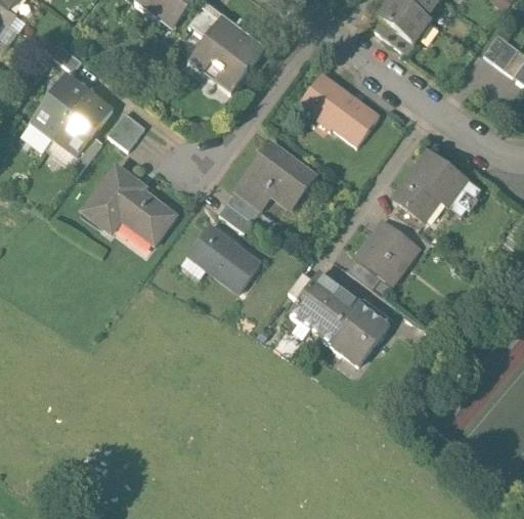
[(0,0),(0,4),(5,8),(11,0),(0,0)]
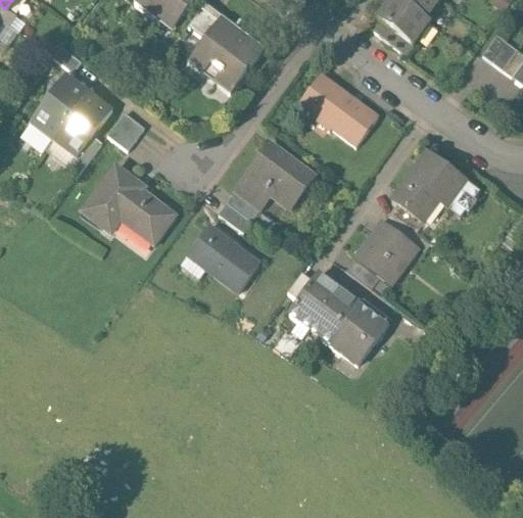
[(131,0),(170,30),(191,0),(131,0)]
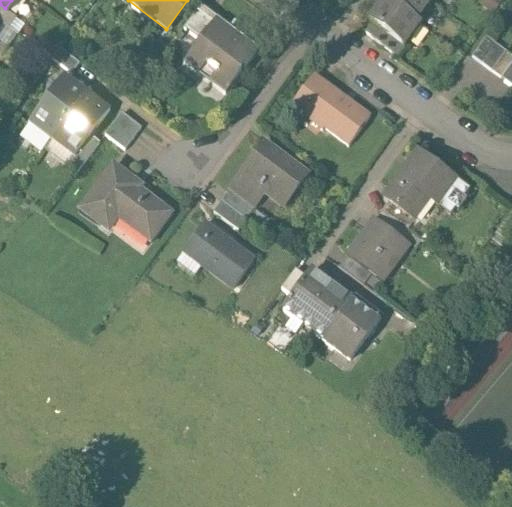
[(398,38),(414,16),(392,0),(373,0),(364,12),(398,38)]
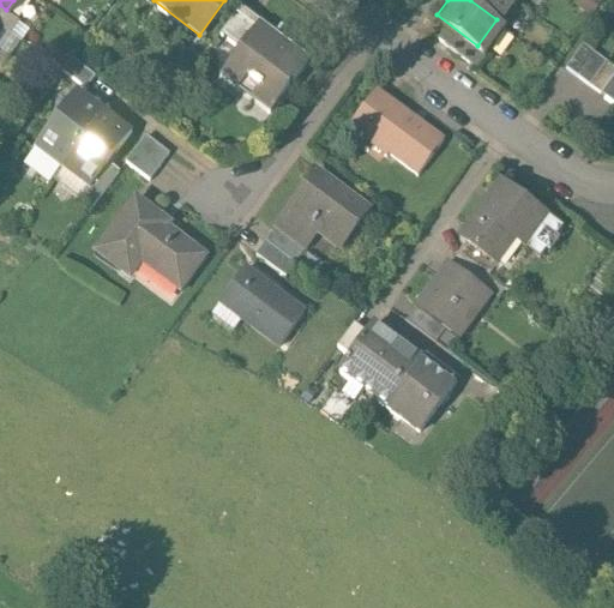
[(470,0),(497,19),(511,0),(470,0)]
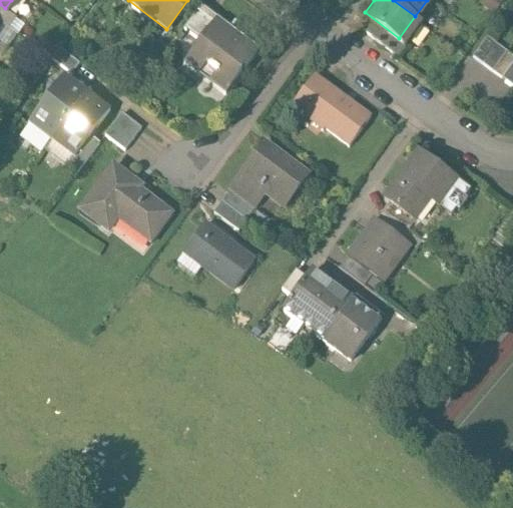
[(262,45),(215,12),(183,58),(229,90),(262,45)]
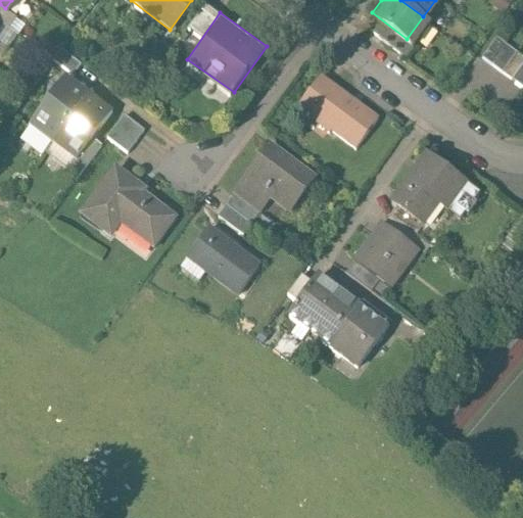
[(522,56),(522,51),(497,33),(482,53),(511,74),(522,56)]
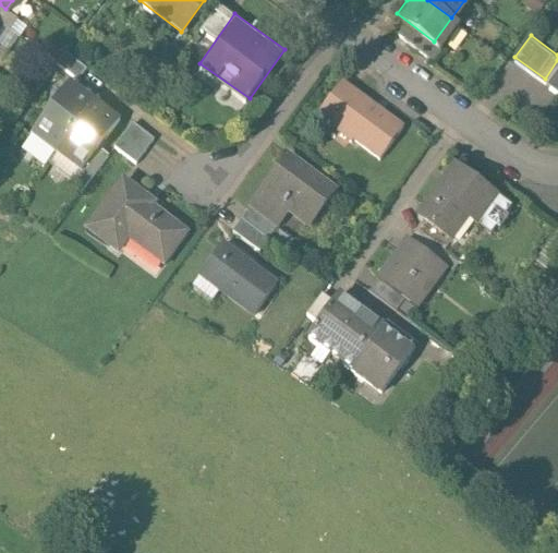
[(45,159),(95,96),(69,75),(19,139),(45,159)]
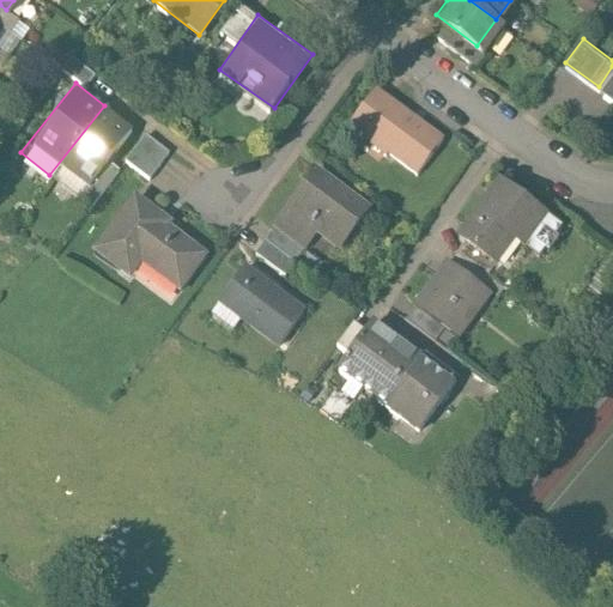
[(443,133),(376,83),(347,121),(416,171),(443,133)]
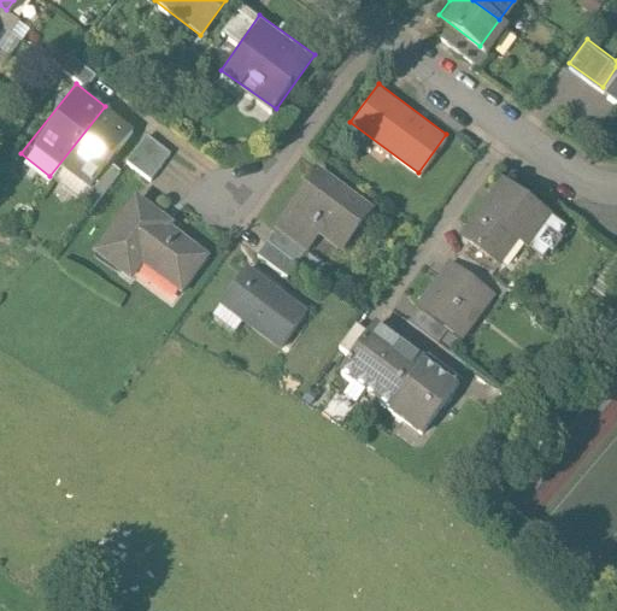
[(131,128),(105,106),(50,176),(76,198),(131,128)]
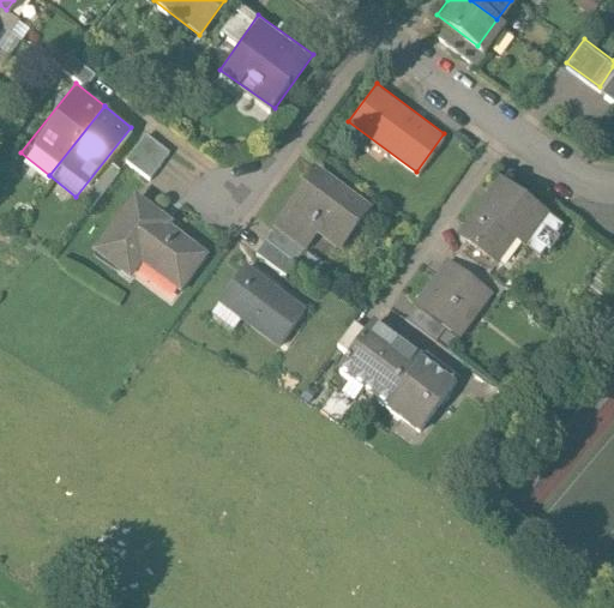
[(286,272),(317,232),(339,248),(374,203),(317,161),(282,206),(252,248),(286,272)]
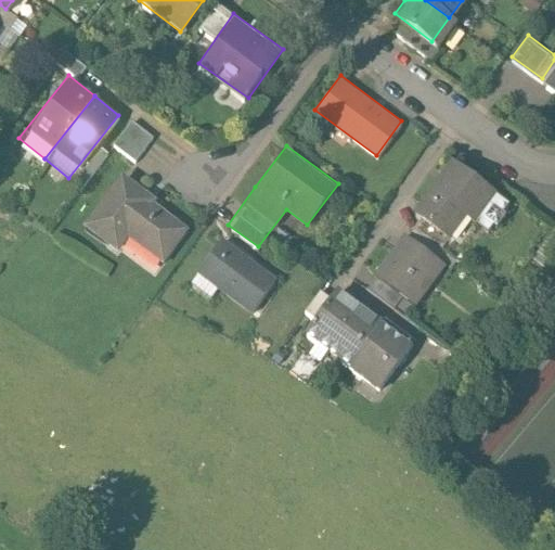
[(499,191),(451,156),(412,210),(460,245),(499,191)]
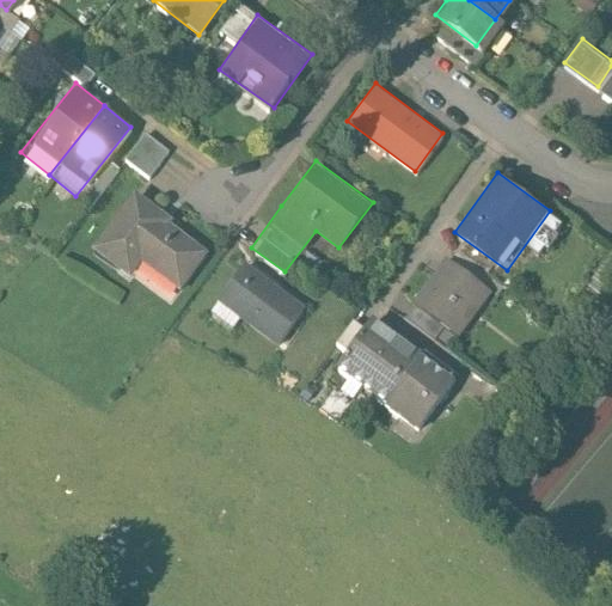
[(207,248),(133,194),(92,250),(166,304),(207,248)]
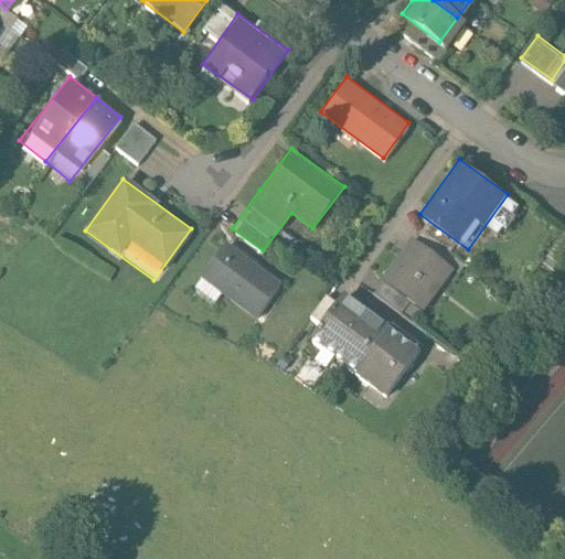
[(456,270),(411,236),(381,277),(425,310),(456,270)]
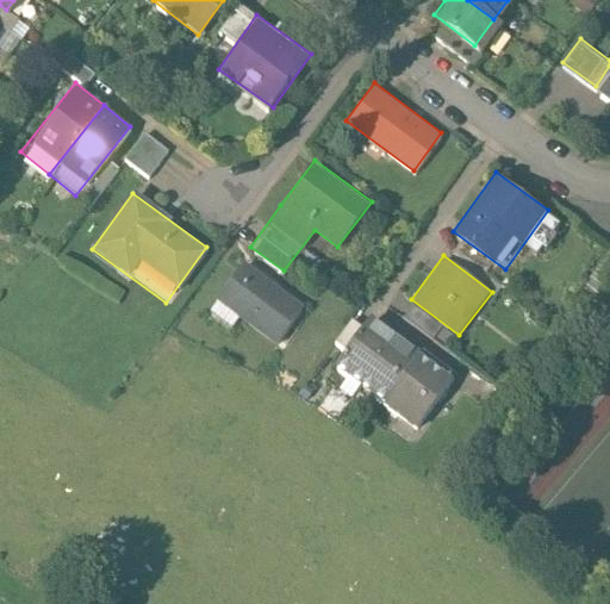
[(304,304),(243,257),(215,297),(275,342),(304,304)]
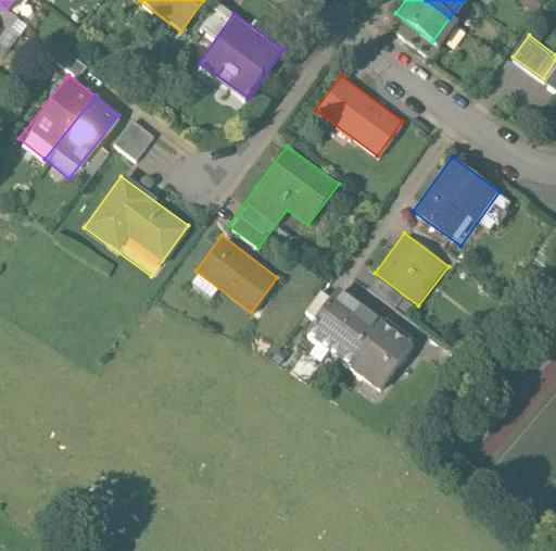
[(304,330),(328,350),(363,305),(338,287),(304,330)]
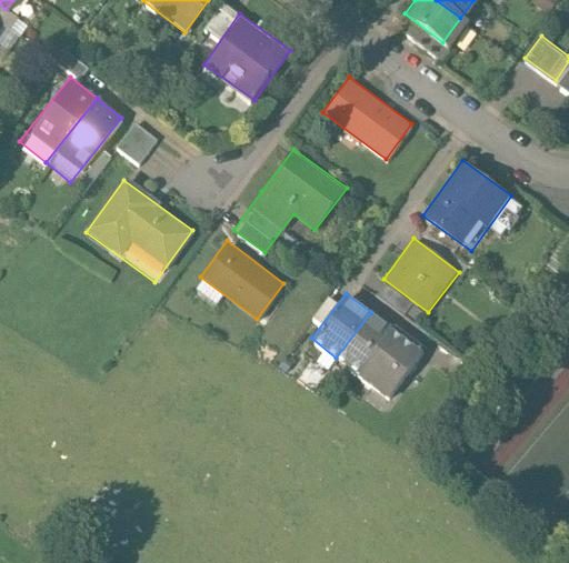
[(336,358),(361,376),(396,332),(371,312),(336,358)]
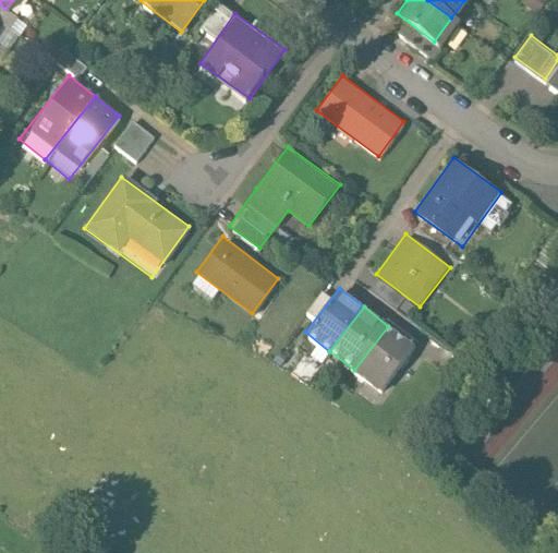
[(413,345),(388,326),(354,370),(378,388),(413,345)]
